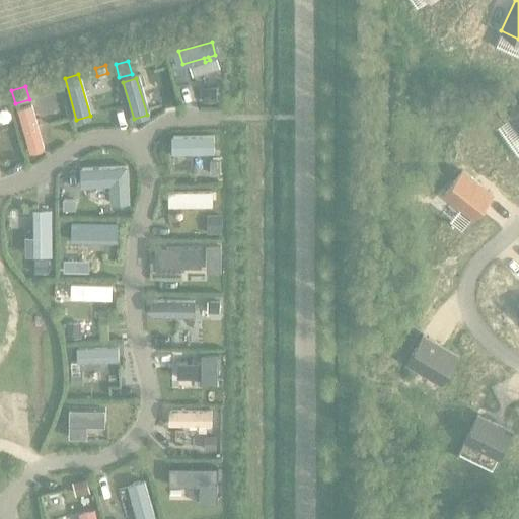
[(215,87),(203,86),(203,101),(215,101),(215,87)]
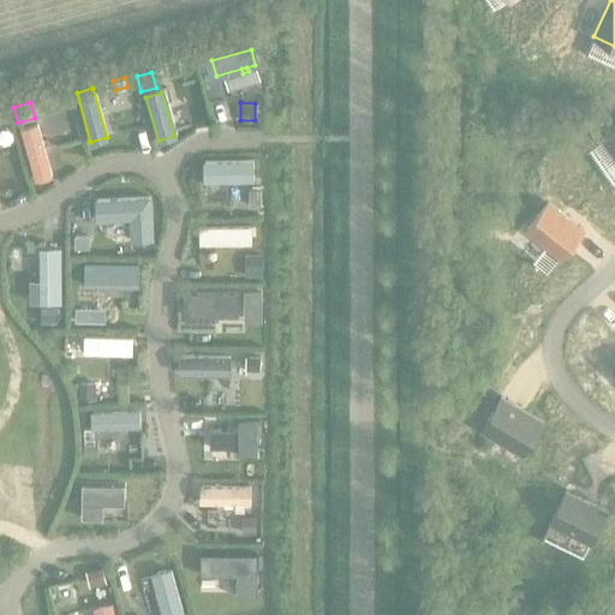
[(36,123),(18,129),(33,180),(51,175),(43,149),(49,148),(47,138),(41,139),(36,123)]
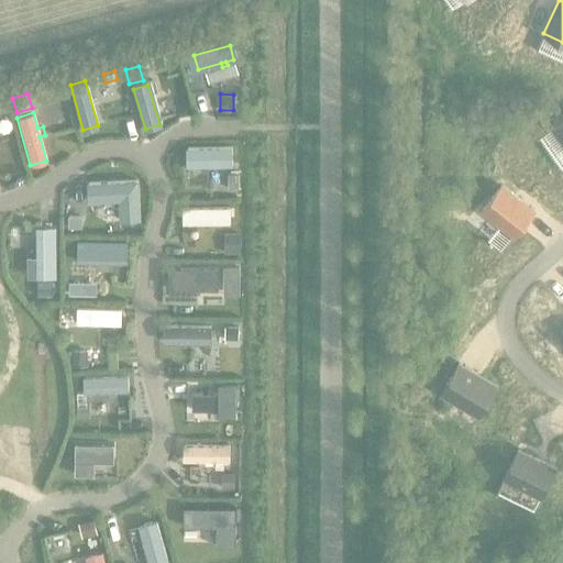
[(562,119),(552,127),(562,141),(562,119)]
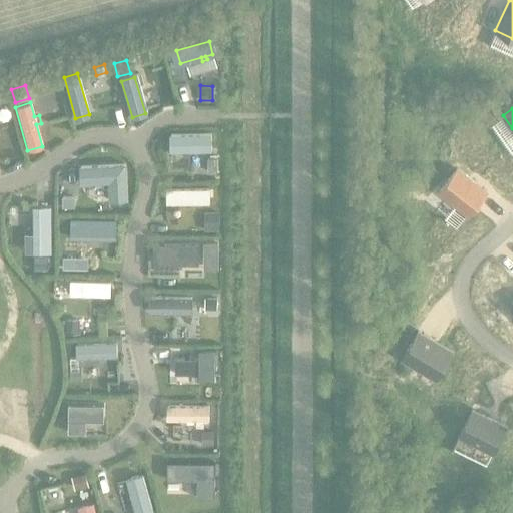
[(209,133),(168,134),(168,151),(195,151),(195,154),(201,154),(201,151),(210,151),(209,133)]
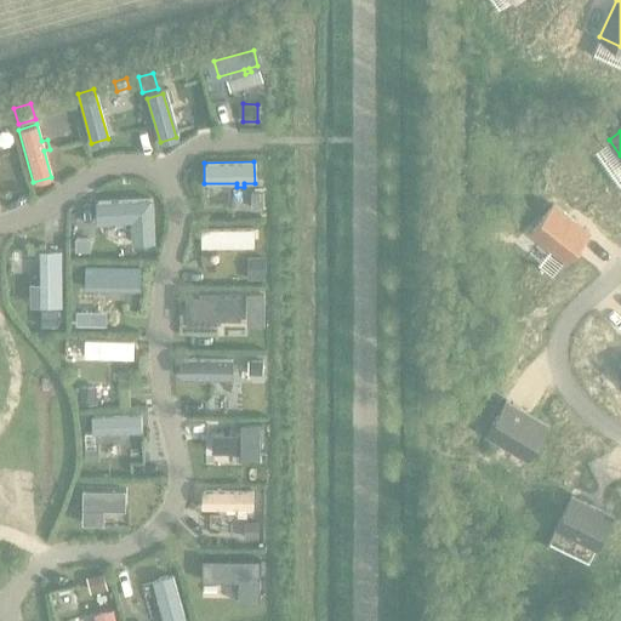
[(262,192),(250,192),(250,209),(262,209),(262,192)]
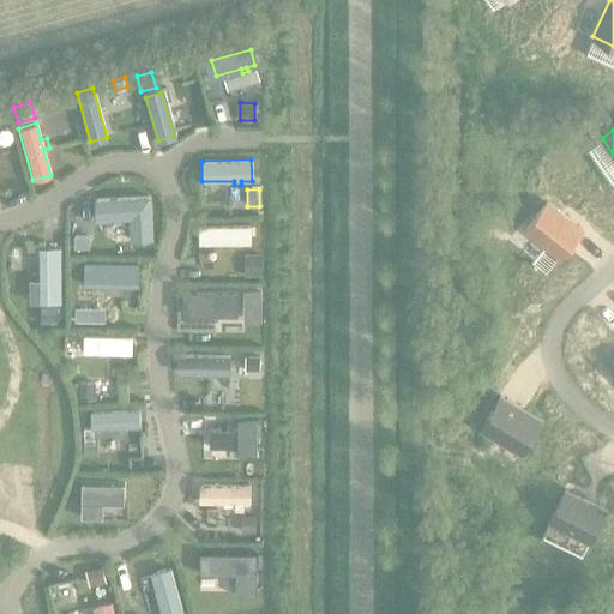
[(150,196),(96,198),(97,220),(131,217),(132,239),(152,238),(150,196)]
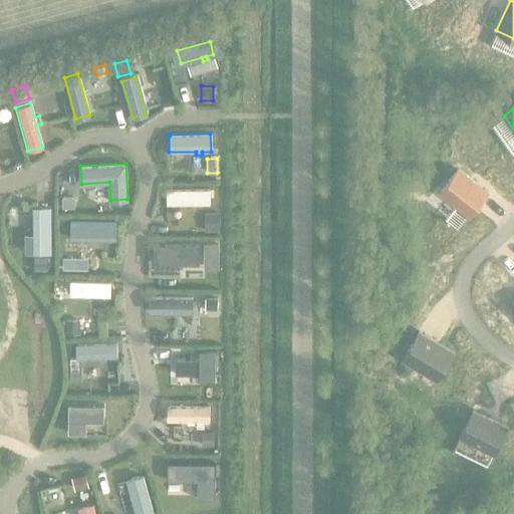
[(457,170),(440,191),(469,214),(486,192),(457,170)]
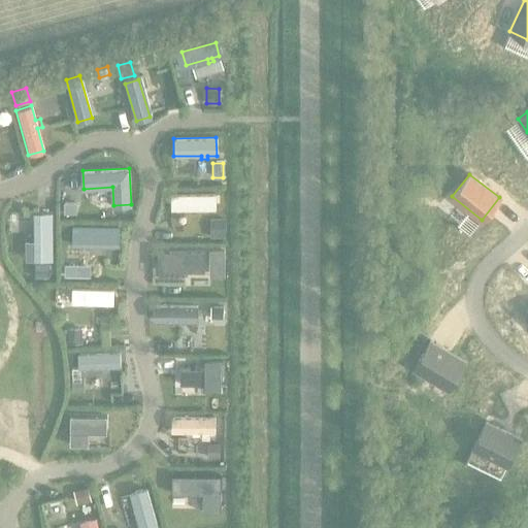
[(216,194),(170,194),(170,209),(216,209),(216,194)]
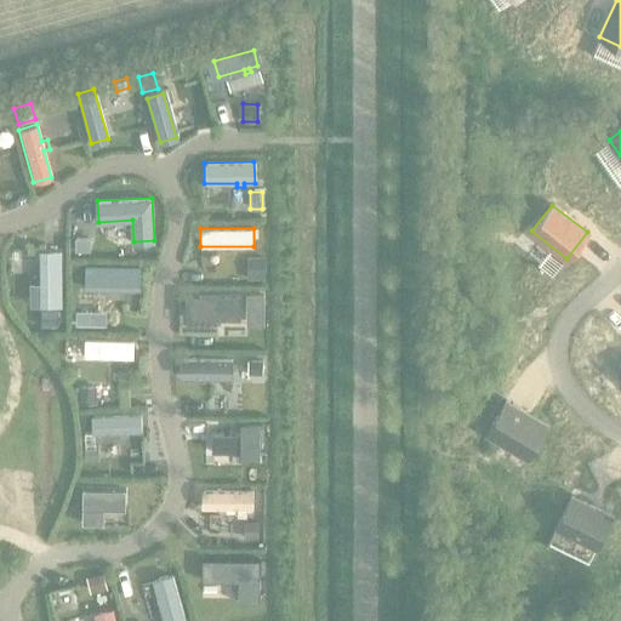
[(86,239),(73,239),(73,252),(86,252),(86,239)]
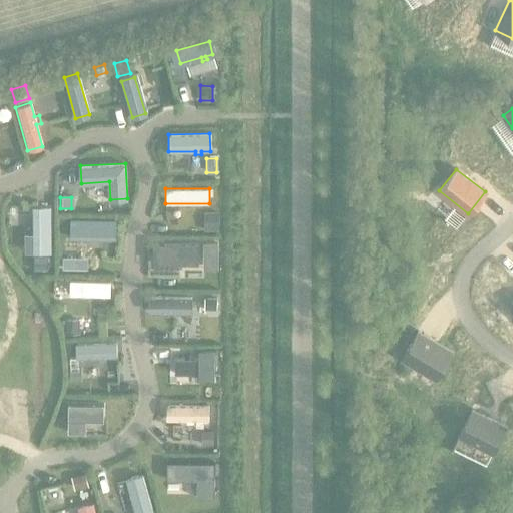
[(50,206),(31,206),(31,233),(23,233),(23,252),(50,252),(50,206)]
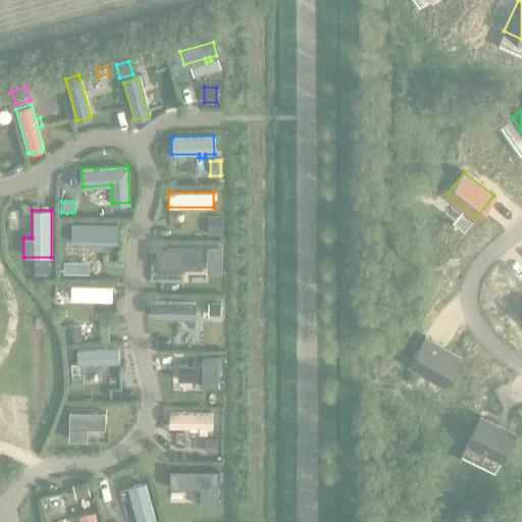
[(222,216),(207,216),(207,233),(222,233),(222,216)]
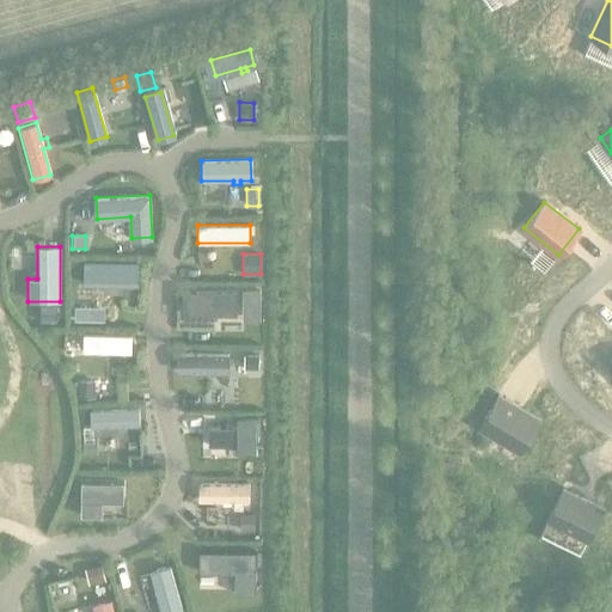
[(138,264),(81,263),(81,281),(136,282),(138,264)]
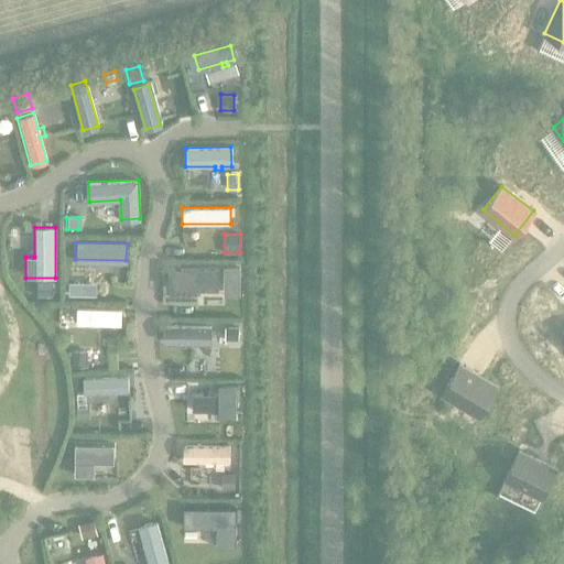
[(213,267),(166,267),(166,283),(198,283),(198,288),(206,288),(206,283),(213,283),(213,267)]
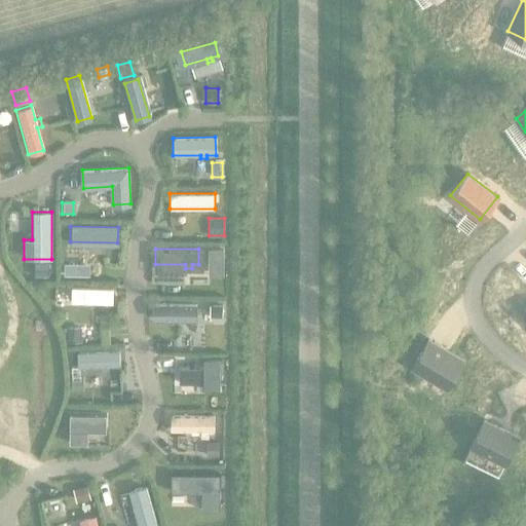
[(223,249),(208,249),(208,262),(223,262),(223,249)]
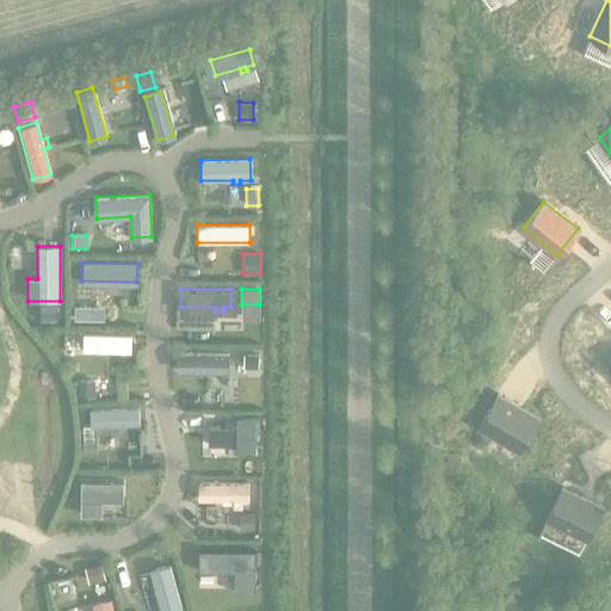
[(54,306),(42,306),(42,321),(54,321),(54,306)]
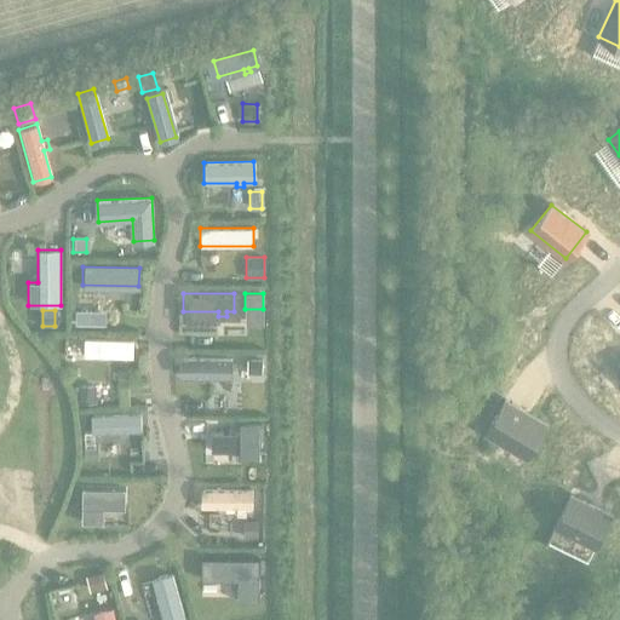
[(104,310),(75,310),(75,325),(104,325),(104,310)]
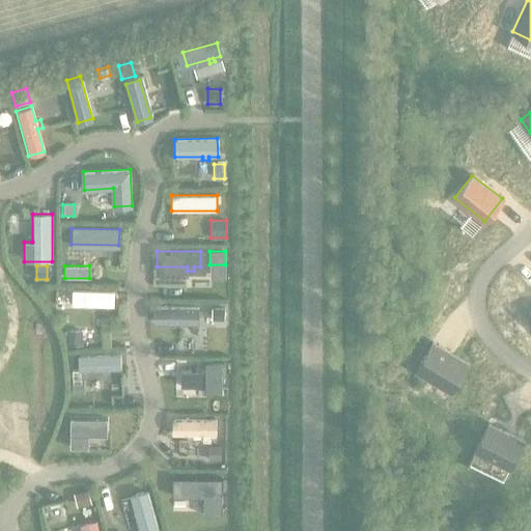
[(113,291),(71,290),(71,305),(112,306),(113,291)]
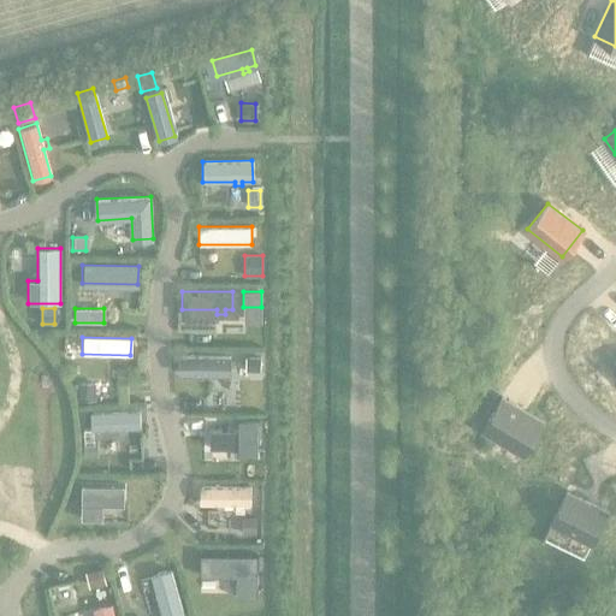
[(229,356),(178,356),(178,377),(229,377),(229,356)]
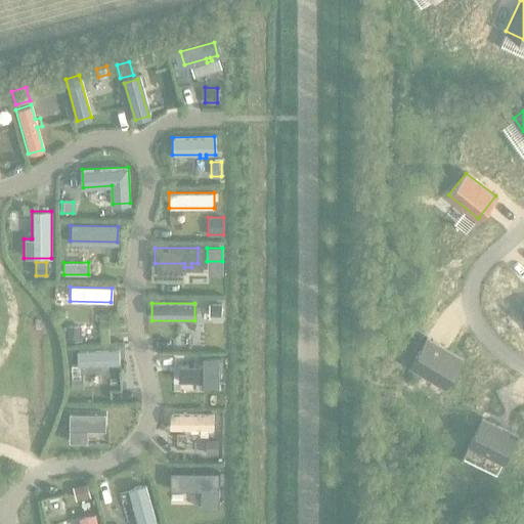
[(220,303),(208,304),(208,315),(220,315),(220,303)]
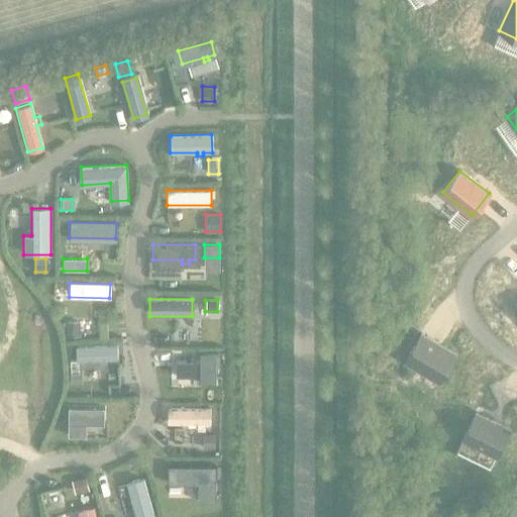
[(79,321),(66,321),(66,336),(79,336),(79,321)]
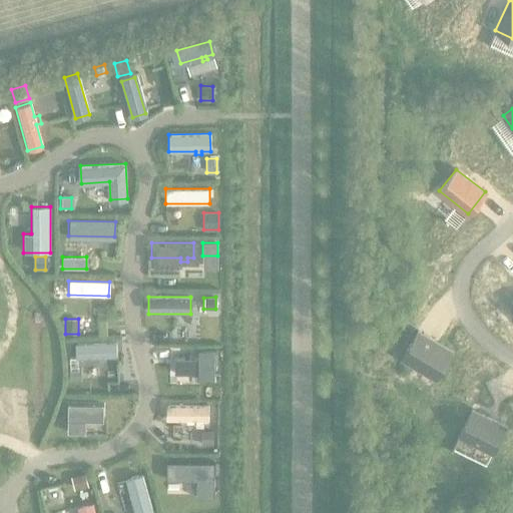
[(417,331),(402,357),(436,377),(451,351),(417,331)]
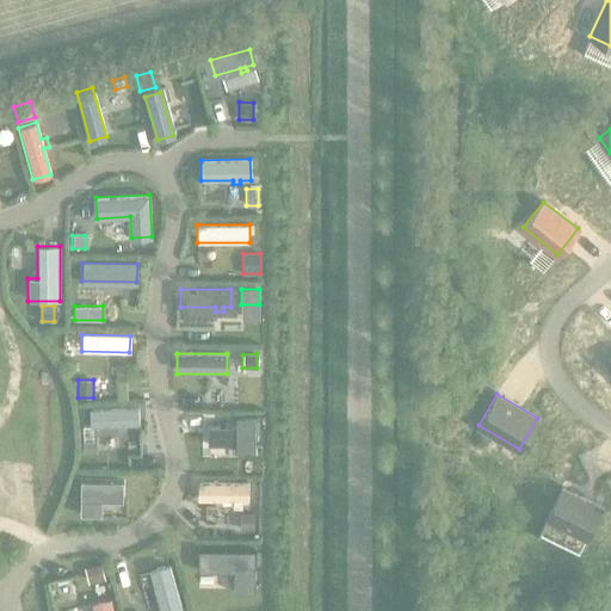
[(139,408),(88,409),(88,427),(139,425),(139,408)]
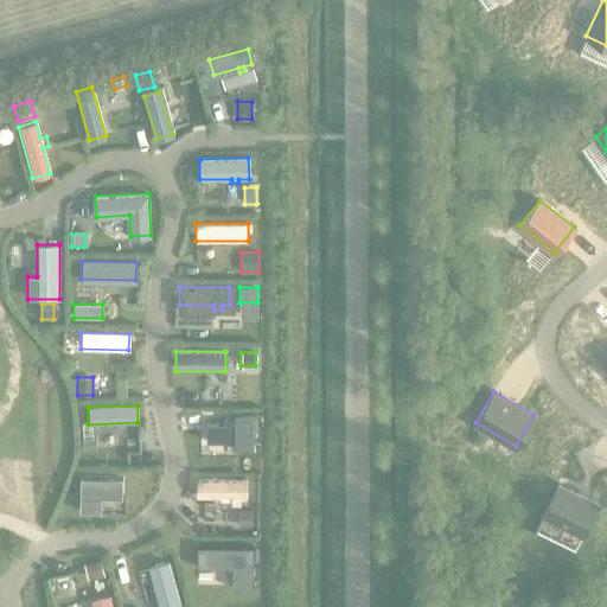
[(260,415),(246,415),(246,429),(260,429),(260,415)]
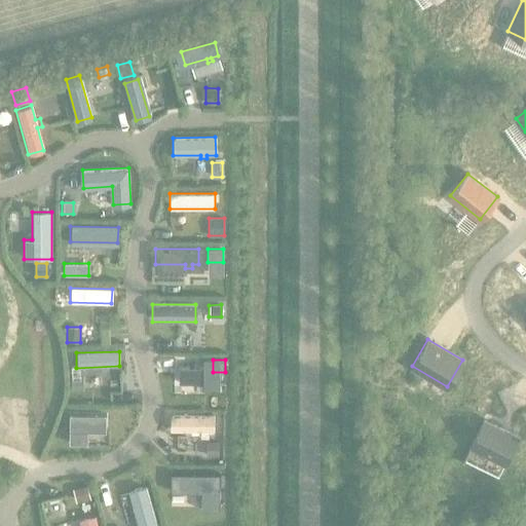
[(207,361),(163,361),(163,375),(207,375),(207,361)]
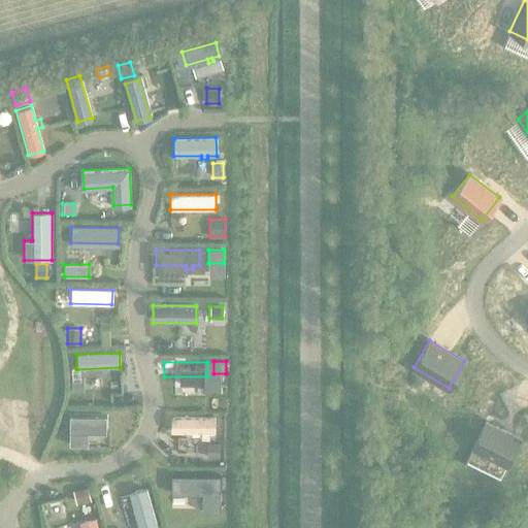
[(83,377),(71,377),(71,390),(83,390),(83,377)]
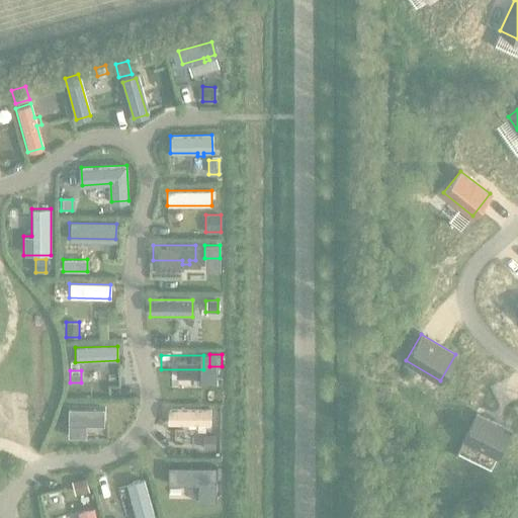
[(110,406),(65,406),(65,421),(110,421),(110,406)]
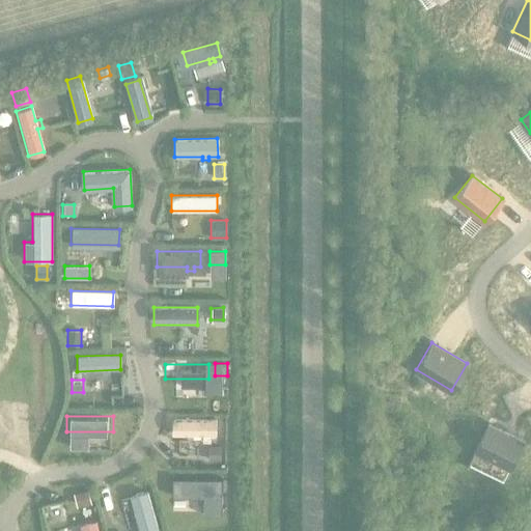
[(216,420),(171,419),(171,435),(201,435),(201,441),(210,441),(210,435),(216,436),(216,420)]
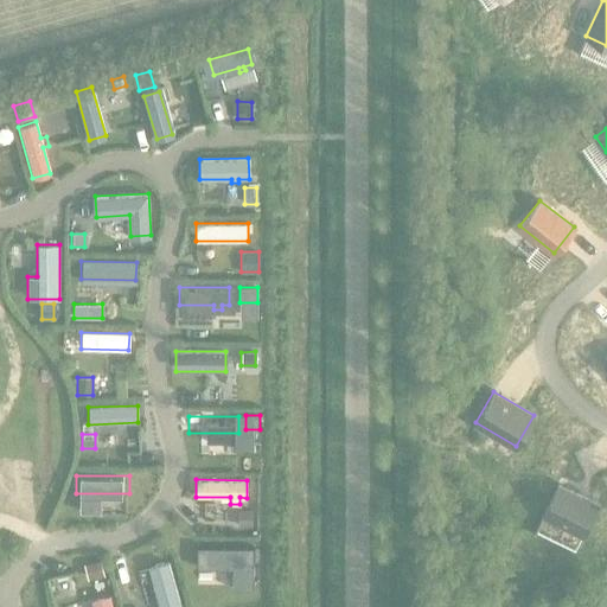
[(558,485),(543,515),(582,534),(598,505),(558,485)]
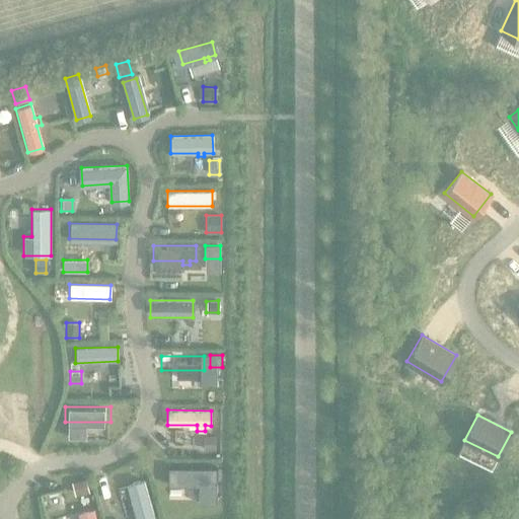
[(205,437),(205,450),(216,451),(216,437),(205,437)]
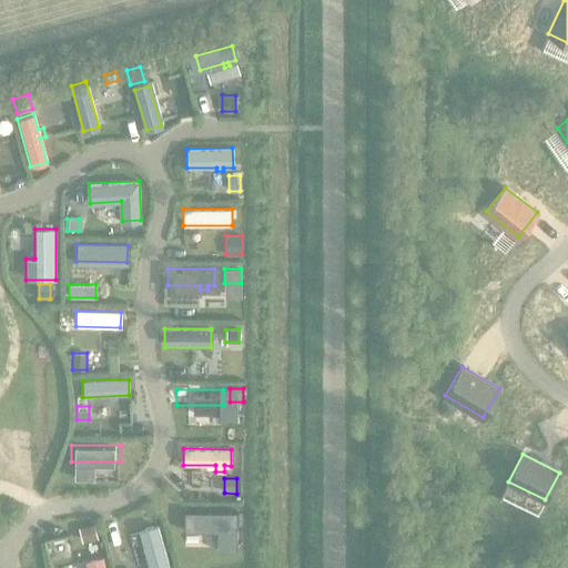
[(235,509),(188,509),(188,525),(235,525),(235,509)]
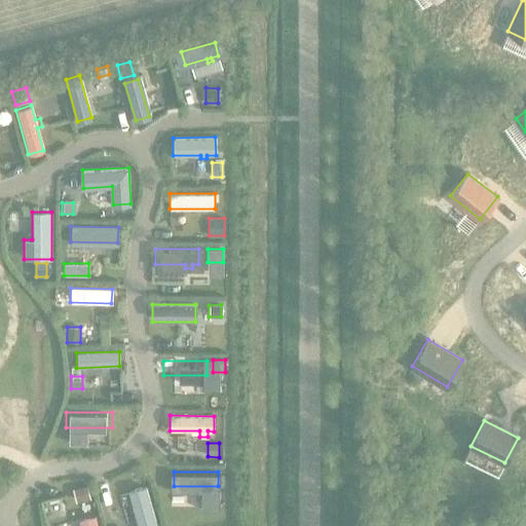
[(86,485),(72,489),(76,500),(89,497),(86,485)]
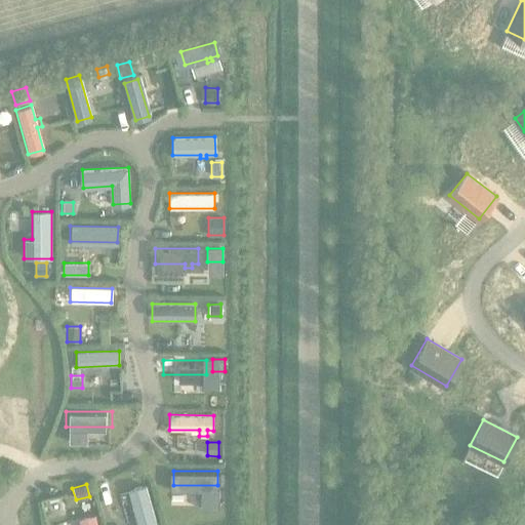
[(155,524),(146,485),(127,490),(136,524),(155,524)]
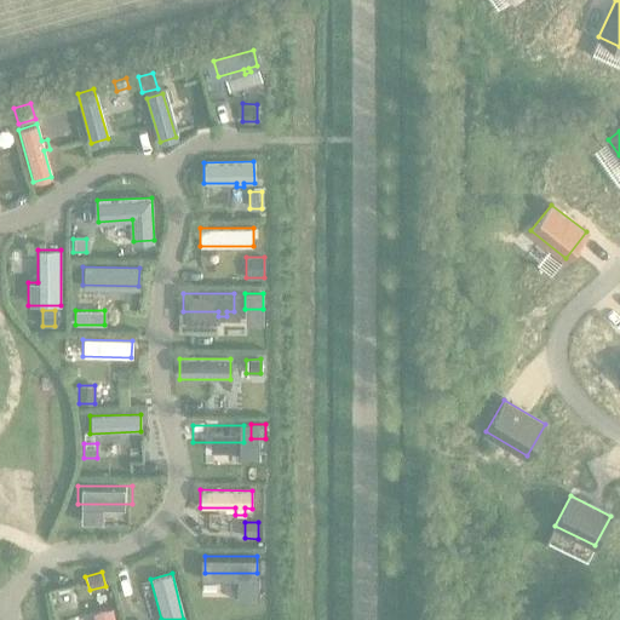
[(96,619),(116,619),(114,609),(95,614),(96,619)]
